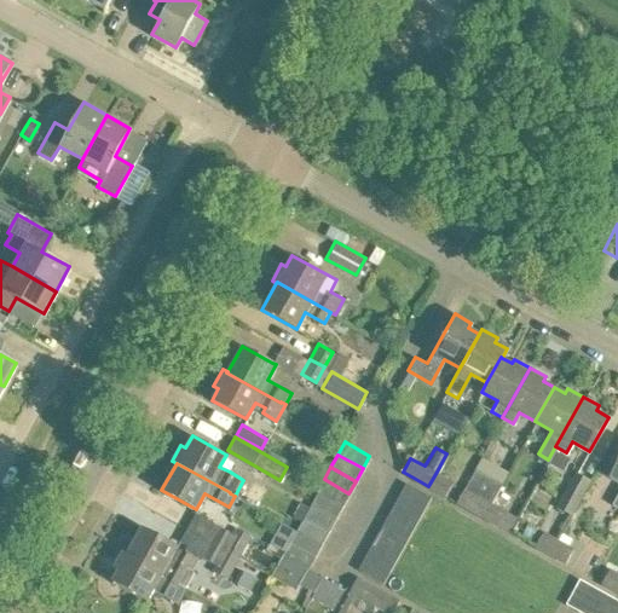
[(490,501),(501,483),(475,468),(457,501),(483,515),(490,502),(490,501)]
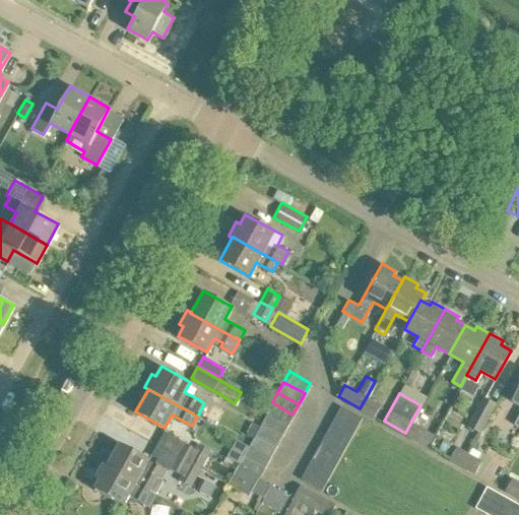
[(367,396),(360,408),(373,415),(380,404),(367,396)]
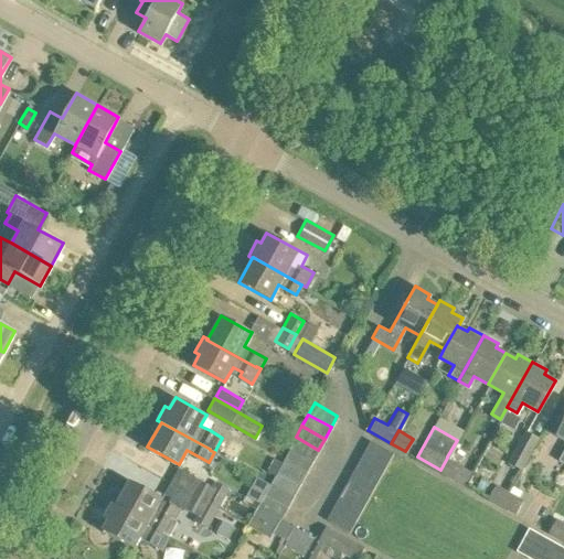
[(521,469),(539,439),(525,431),(508,461),(521,469)]
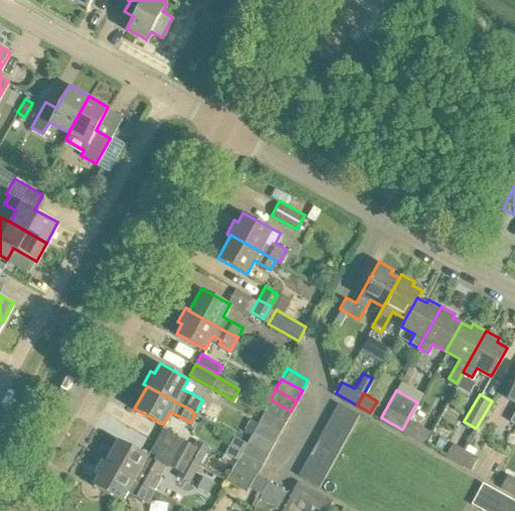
[(285,421),(290,411),(270,399),(264,409),(285,421)]
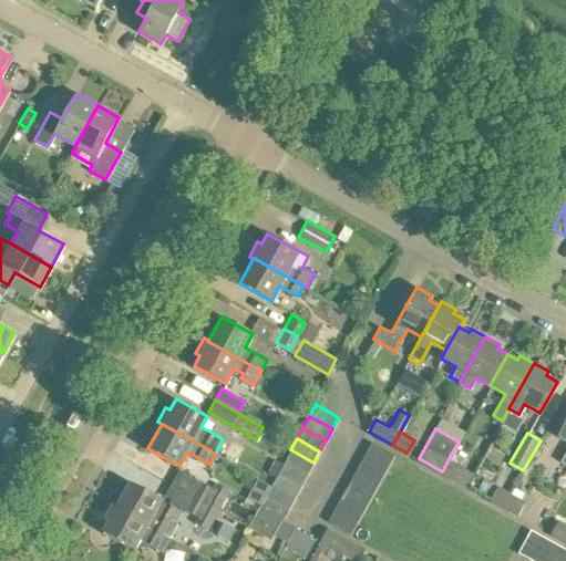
[(364,452),(388,465),(394,453),(371,440),(364,452)]
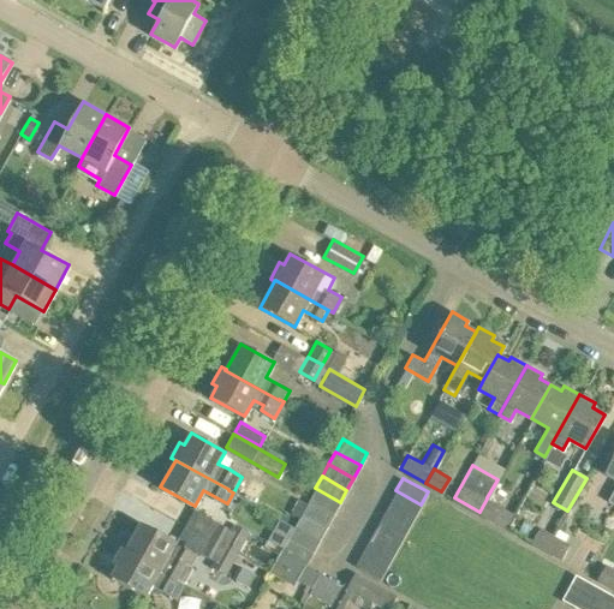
[(333,514),(340,502),(315,488),(308,500),(333,514)]
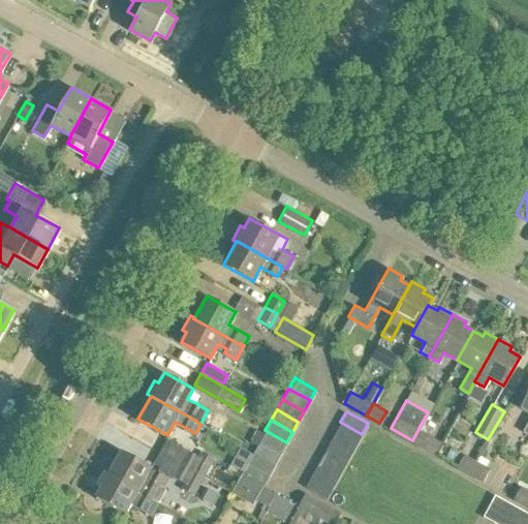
[(355,444),(362,434),(340,422),(334,432),(355,444)]
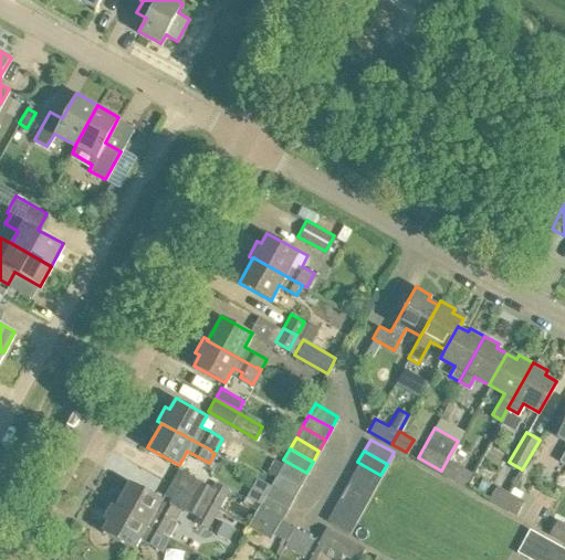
[(472,471),(448,458),(441,471),(464,484),(472,471)]
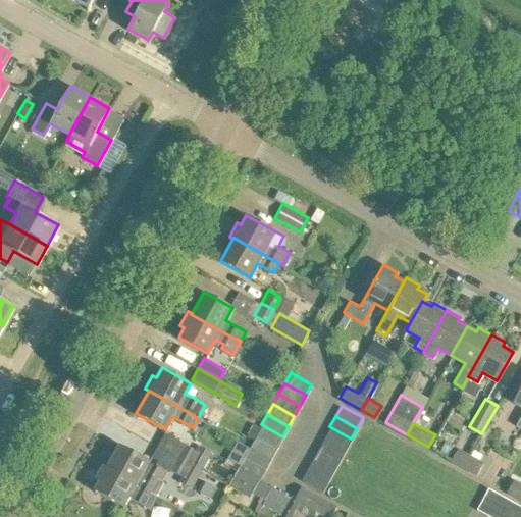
[(276,447),(282,436),(261,424),(256,435),(276,447)]
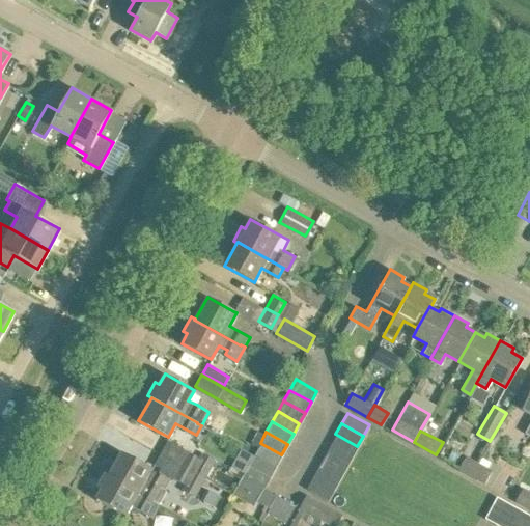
[(352,457),(357,446),(335,434),(330,445),(352,457)]
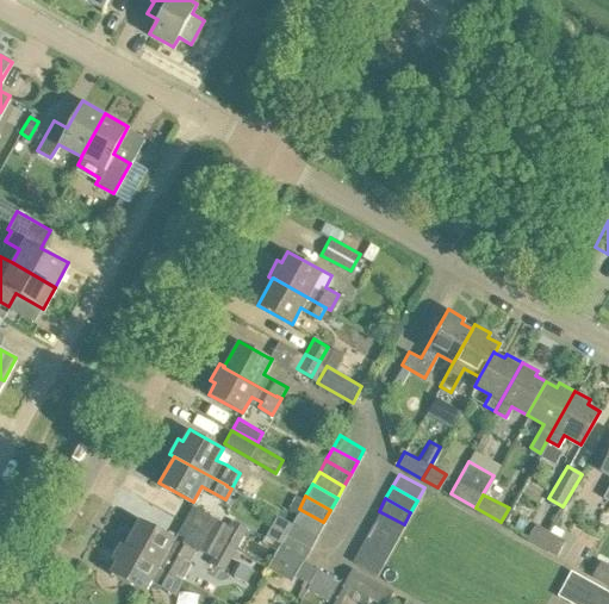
[(206,533),(207,533),(236,548),(248,527),(230,518),(227,524),(199,508),(191,523),(206,533)]
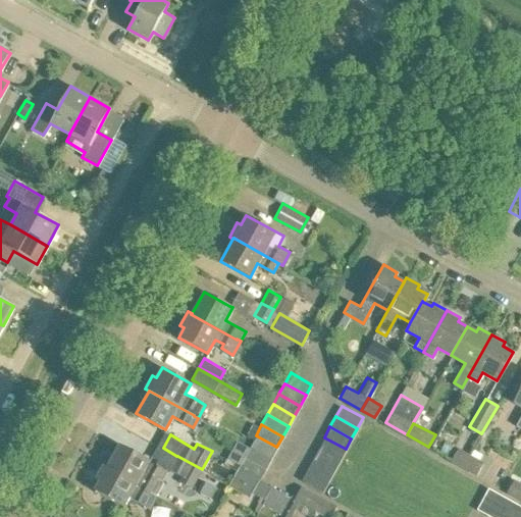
[(271,457),(276,447),(256,435),(250,446),(271,457)]
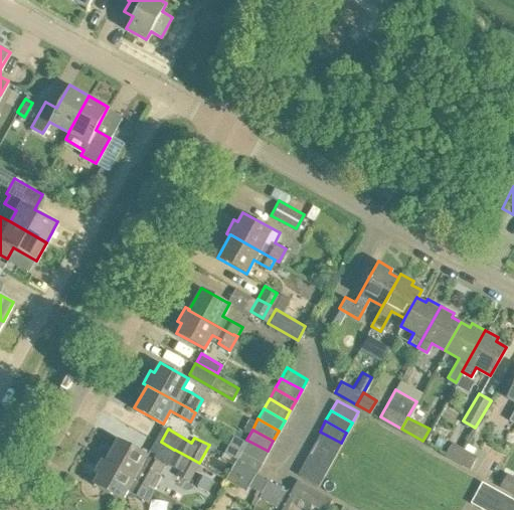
[(335,453),(341,443),(320,432),(314,442),(335,453)]
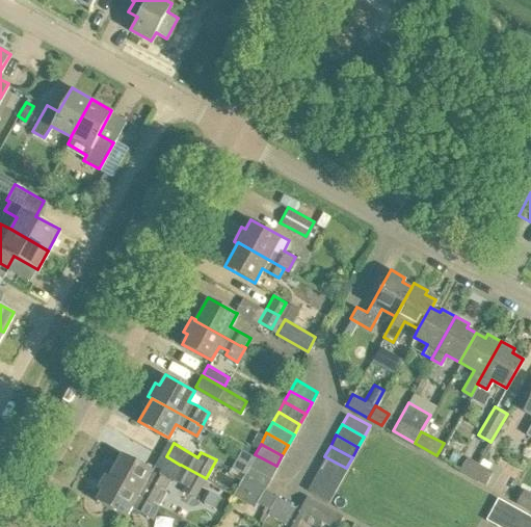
[(155,501),(156,501),(159,497),(162,499),(167,491),(163,489),(168,478),(158,472),(157,472),(151,469),(151,468),(122,452),(109,475),(155,501)]
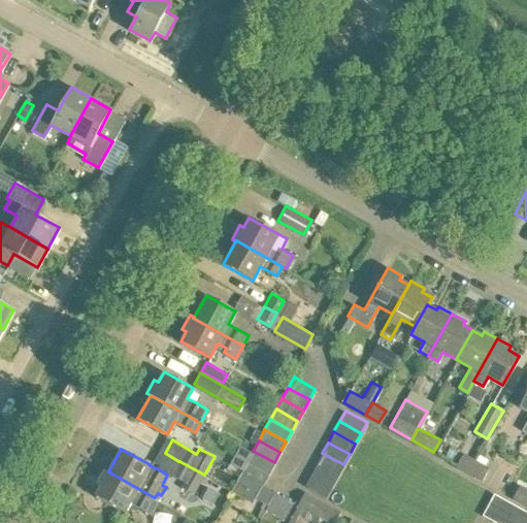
[(268,472),(274,462),(253,451),(246,461),(268,472)]
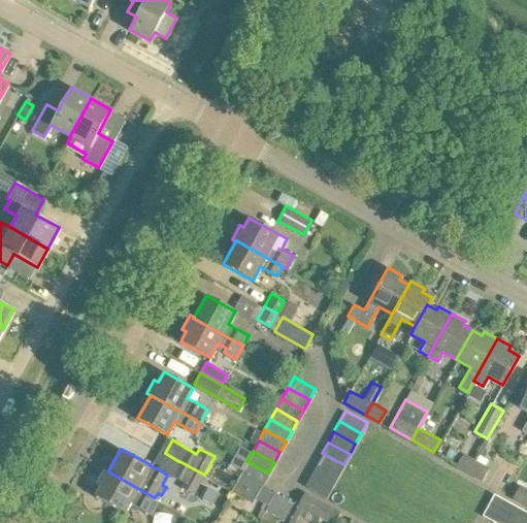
[(179,461),(178,461),(165,453),(157,467),(171,475),(172,474),(185,481),(182,485),(195,492),(204,475),(179,461)]
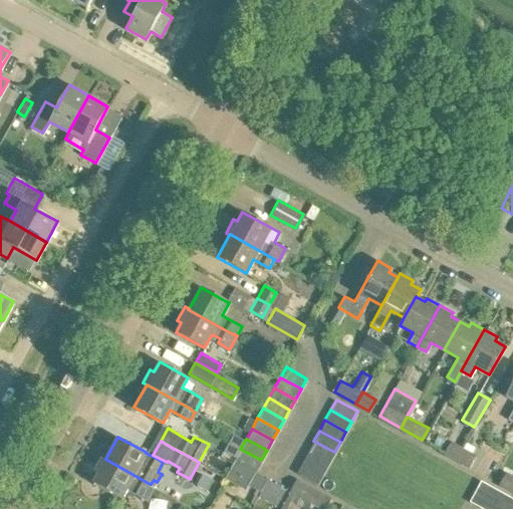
[(328,463),(334,452),(313,441),(307,451),(328,463)]
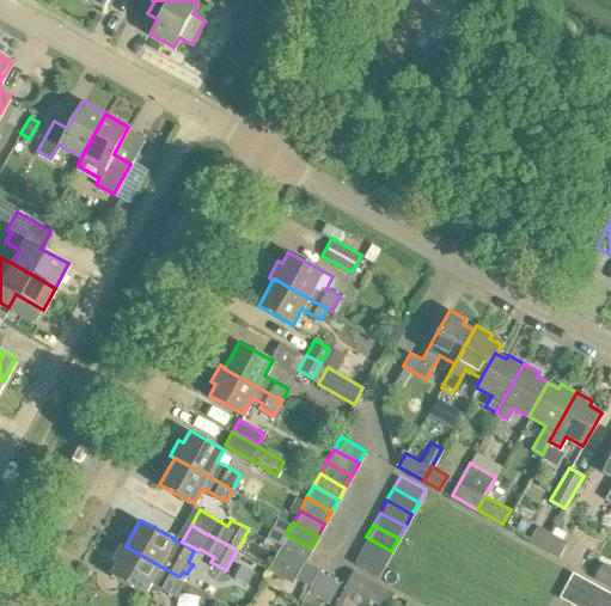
[(543,546),(550,533),(536,525),(527,538),(543,546)]
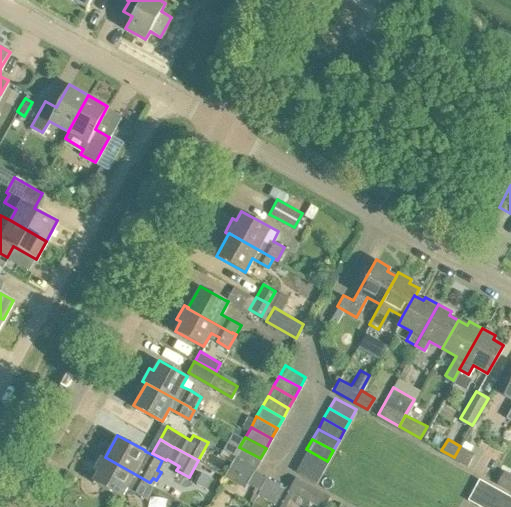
[(460,446),(454,457),(467,464),(473,453),(460,446)]
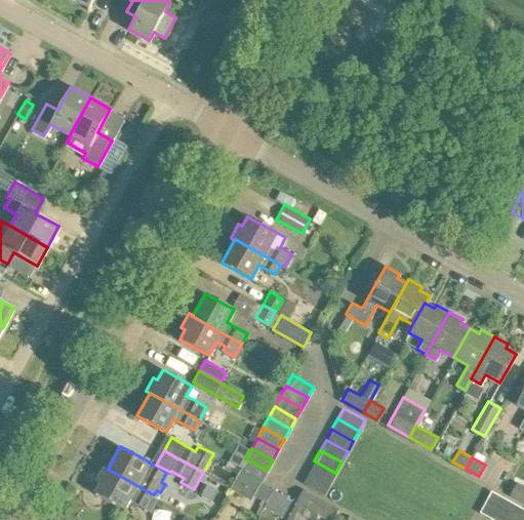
[(267,470),(245,458),(239,469),(260,481),(267,470)]
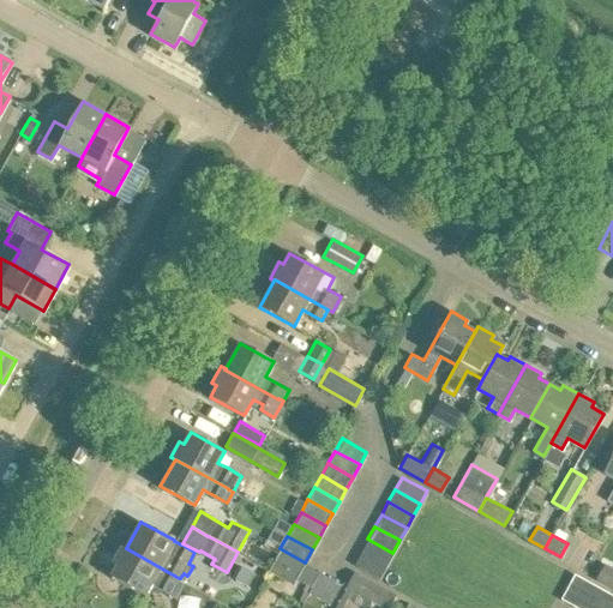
[(386,565),(392,553),(367,539),(361,551),(386,565)]
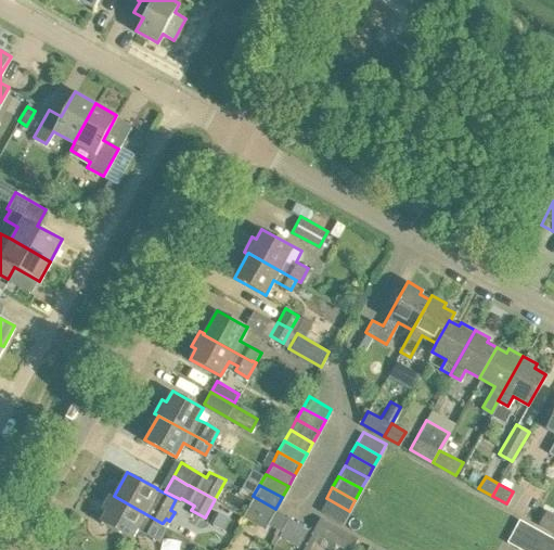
[(162,523),(114,496),(110,494),(102,508),(105,511),(100,521),(131,538),(137,527),(158,539),(166,525),(163,523),(162,523)]
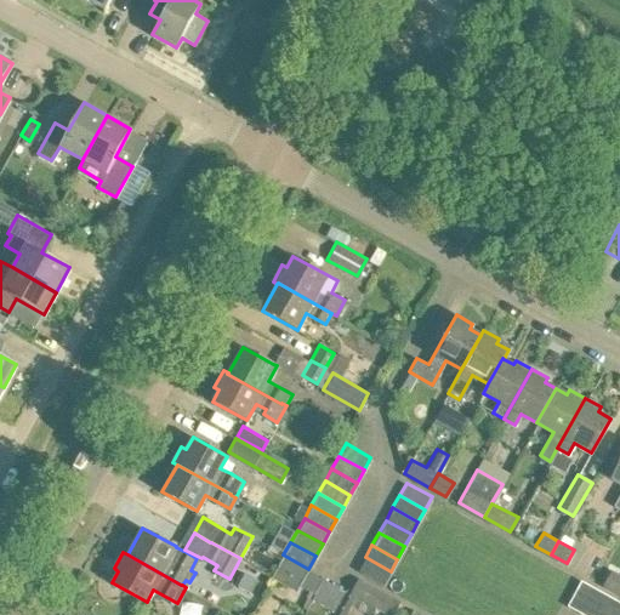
[(384,584),(391,571),(365,557),(358,570),(384,584)]
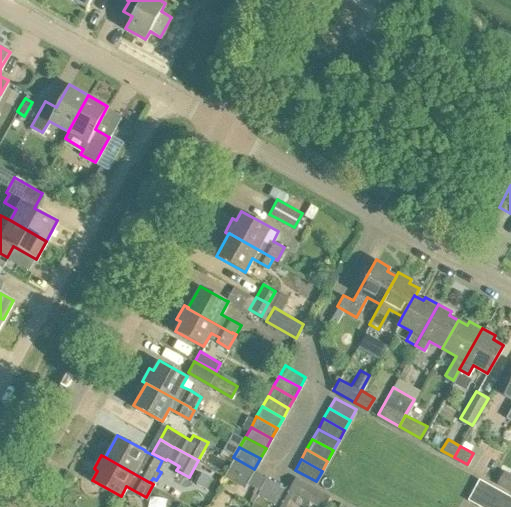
[(509,488),(510,483),(510,473),(503,469),(496,481),(509,488)]
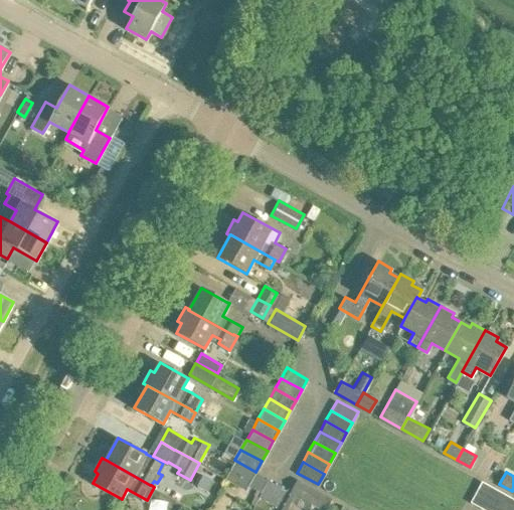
[(312,504),(319,491),(296,479),(289,491),(312,504)]
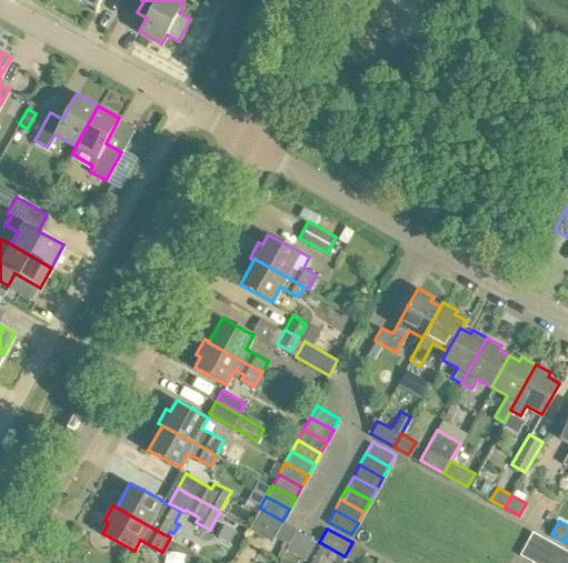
[(530,560),(544,536),(531,530),(519,553),(530,560)]
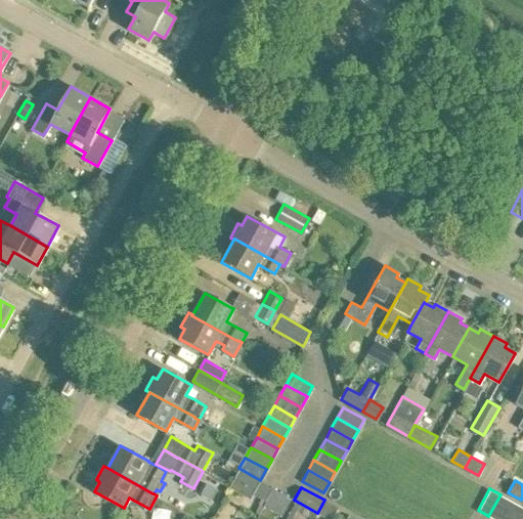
[(493,518),(499,518),(511,500),(500,494),(488,516),(493,518)]
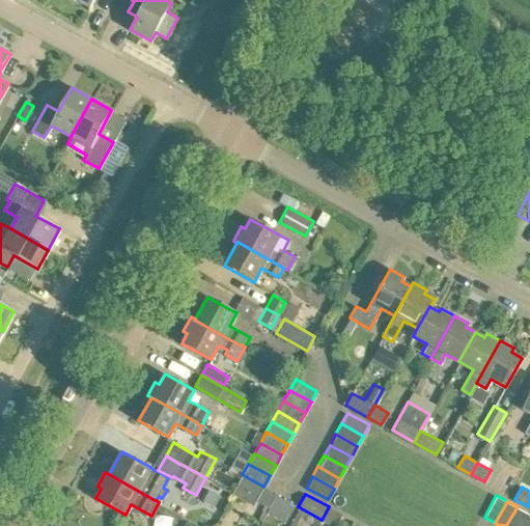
[(329,506),(322,520),(332,525),(334,525),(341,514),(329,506)]
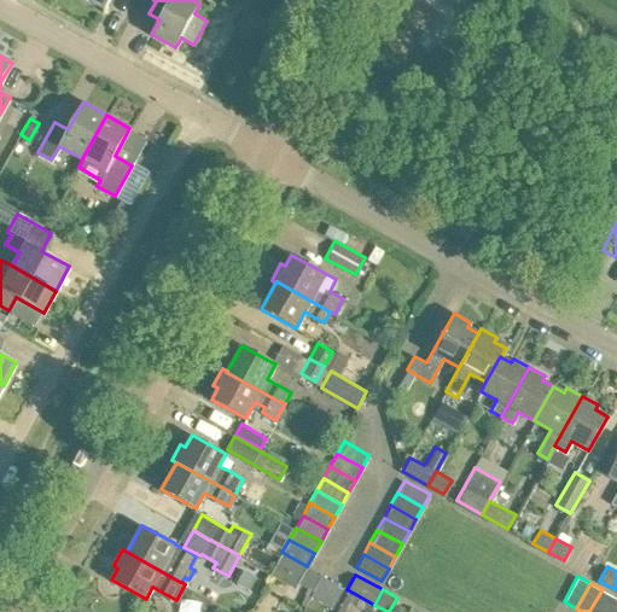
[(605,611),(615,596),(603,589),(589,611),(605,611)]
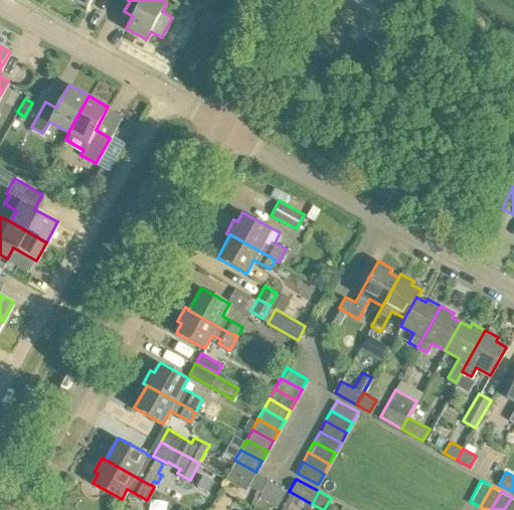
[(513,509),(513,498),(512,497),(504,509),(513,509)]
